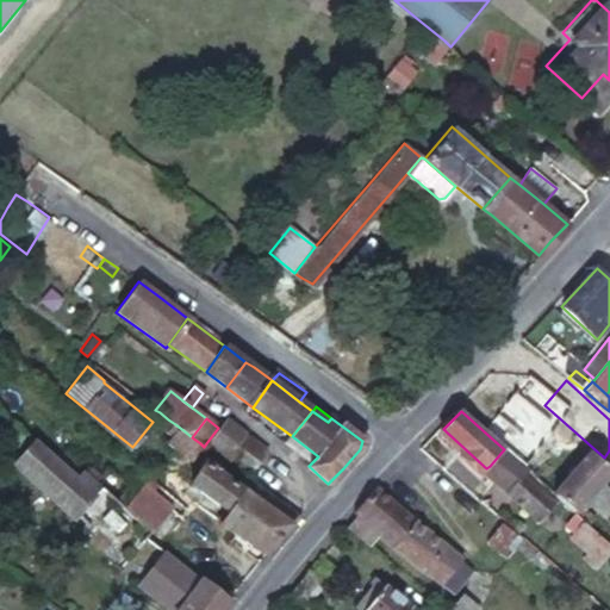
[(226,459),(229,455),(246,434),(226,418),(218,428),(206,443),(226,459)]
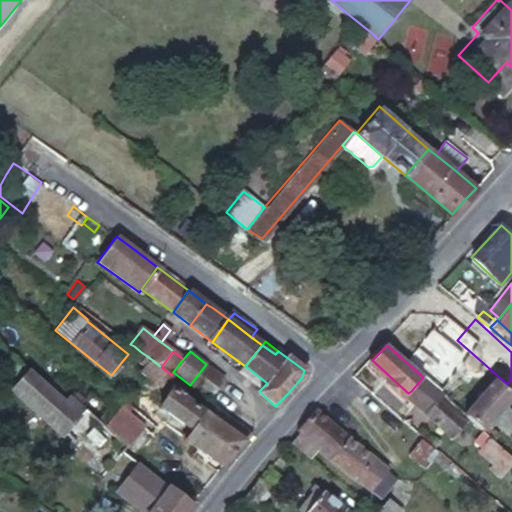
[(137,358),(142,363),(147,356),(141,352),(137,358)]
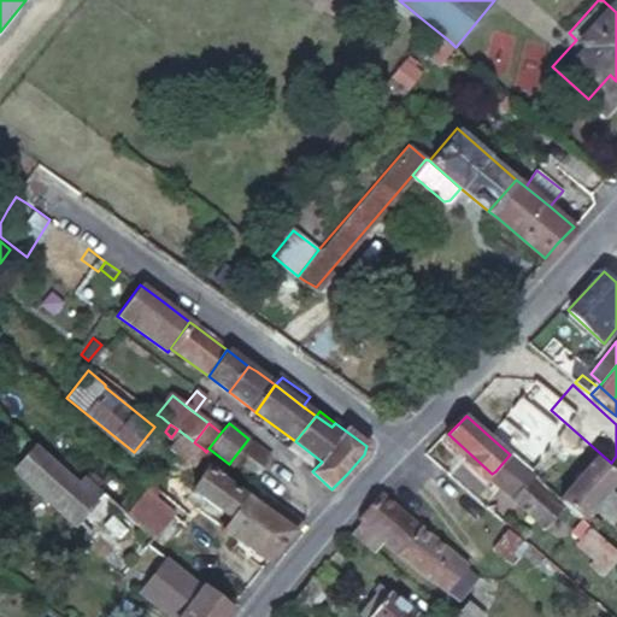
[(192,464),(203,448),(194,442),(187,436),(177,429),(171,438),(166,445),(192,464)]
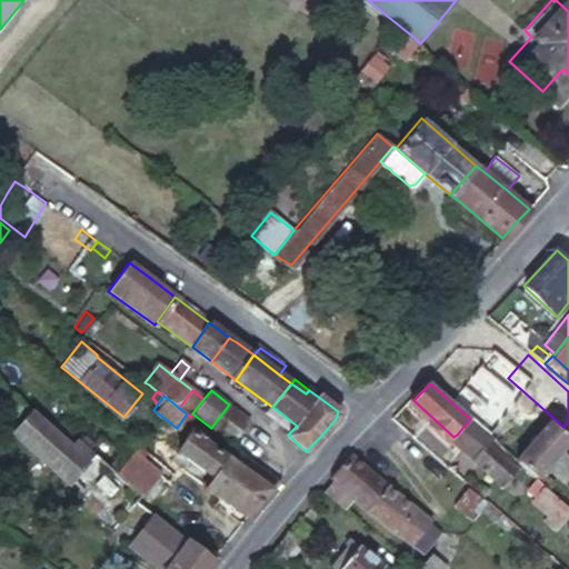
[(213,425),(233,440),(249,420),(229,405),(213,425)]
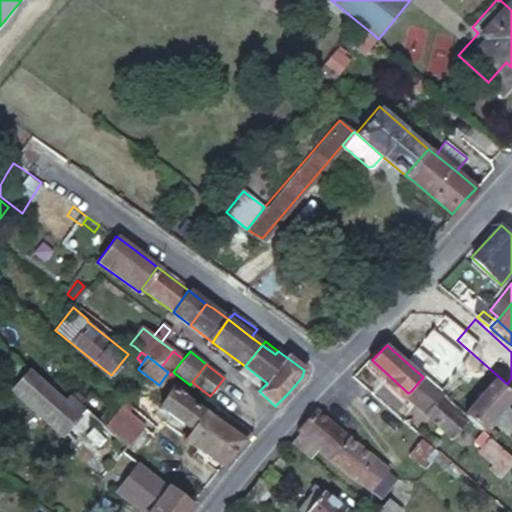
[(56,438),(61,434),(78,447),(99,421),(82,407),(78,412),(48,387),(27,369),(5,394),(56,438)]
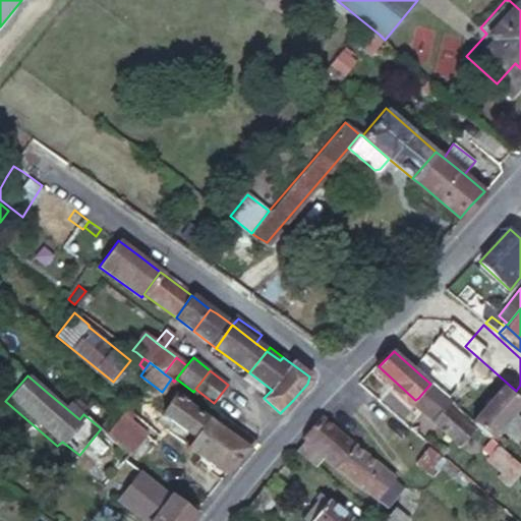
[(430,384),(418,398),(467,443),(480,428),(476,425),(469,419),(453,405),(430,384)]
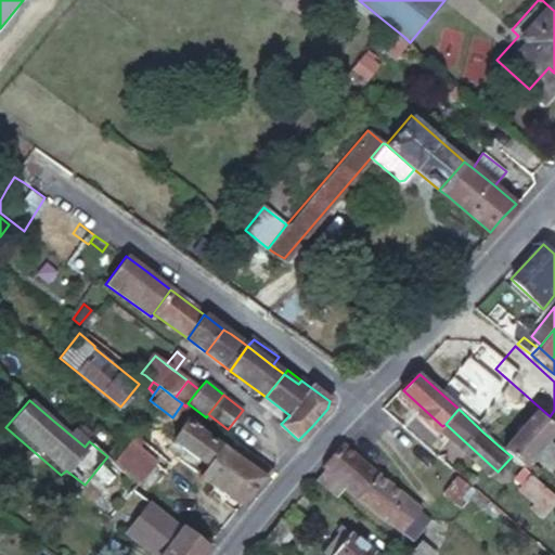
[(525,469),(528,472),(536,479),(554,456),(554,428),(532,410),(500,447),(507,453),(512,456),(525,469)]
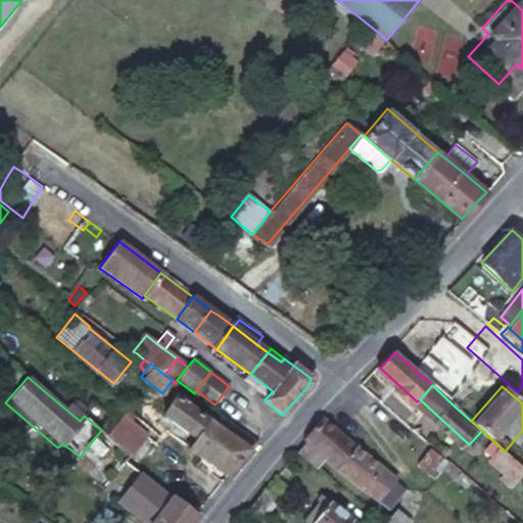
[(197,436),(211,420),(190,402),(192,399),(186,395),(185,397),(181,395),(168,413),(197,436)]
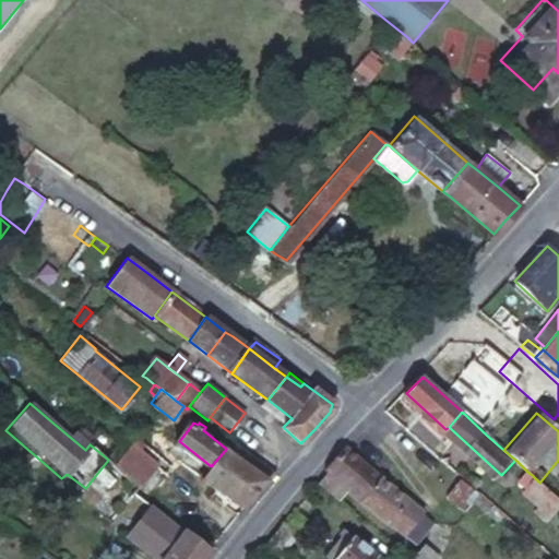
[(133,437),(113,463),(138,483),(158,458),(133,437)]
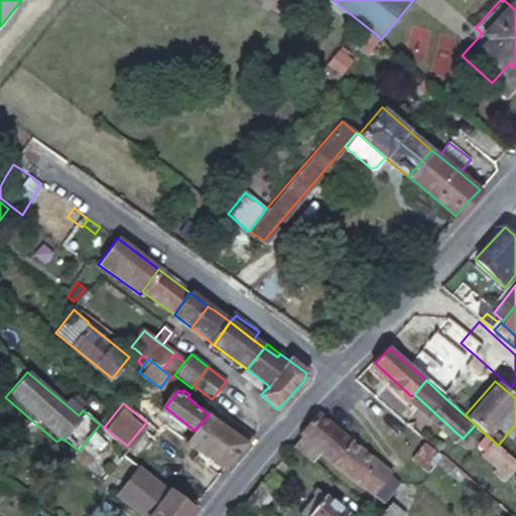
[(249,439),(251,436),(213,408),(209,414),(195,430),(187,439),(224,468),(231,460),(249,439)]
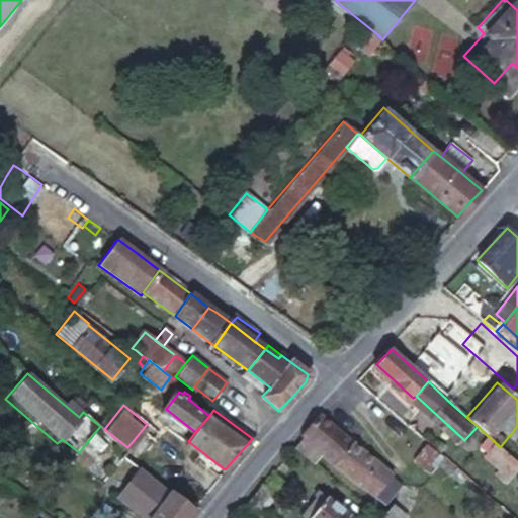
[(333,425),(321,413),(300,436),(304,439),(294,448),(315,464),(323,455),(335,465),(353,443),(341,433),(333,425)]
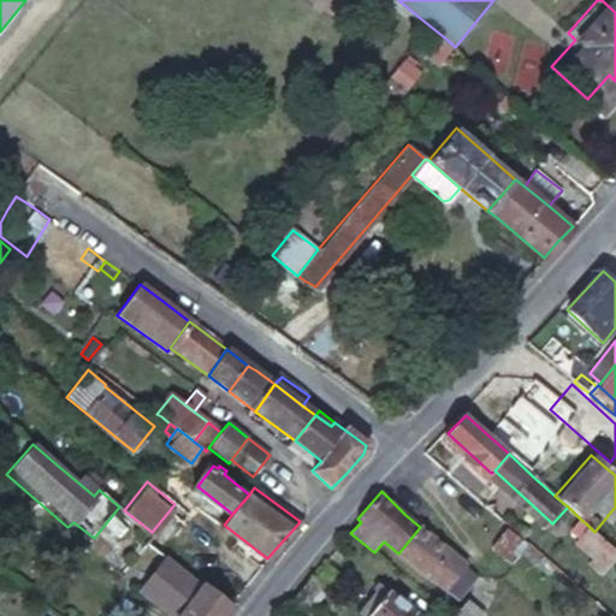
[(599,572),(615,551),(615,550),(603,540),(594,532),(586,523),(574,537),(592,555),(587,562),(599,572)]
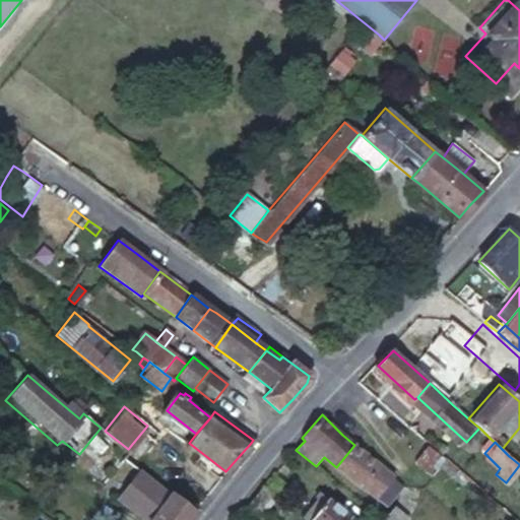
[(445,458),(430,444),(414,460),(431,474),(439,466),(445,458)]
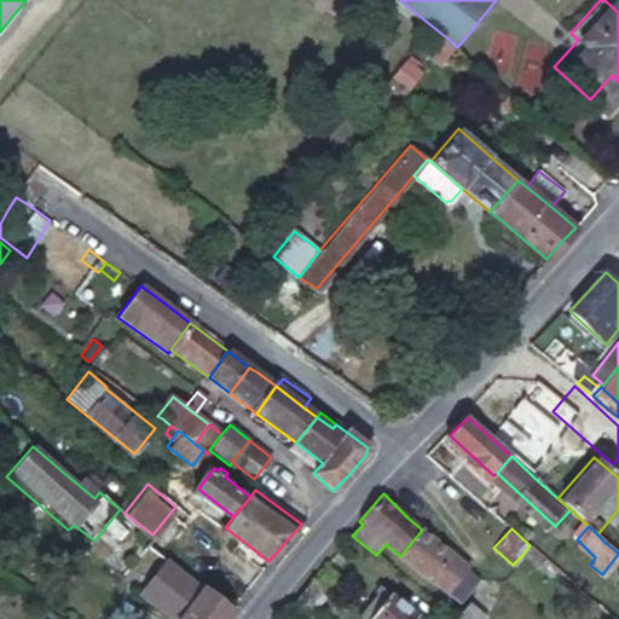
[(427,533),(422,530),(400,556),(405,560),(409,563),(449,595),(469,570),(470,568),(452,554),(427,533)]
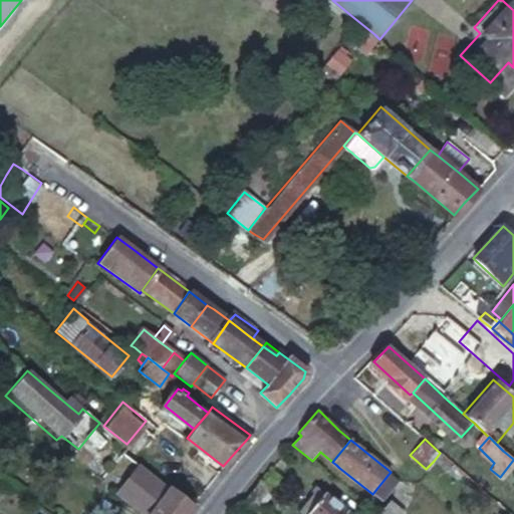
[(457,480),(463,473),(443,455),(440,453),(434,461),(457,480)]
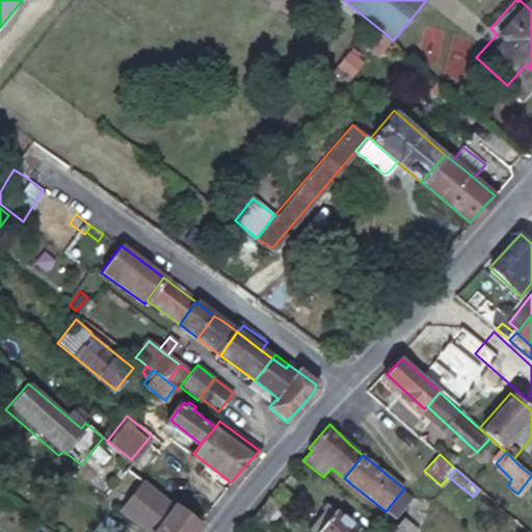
[(191,531),(197,524),(173,504),(169,502),(161,496),(155,489),(143,480),(121,508),(142,526),(150,531),(191,531)]
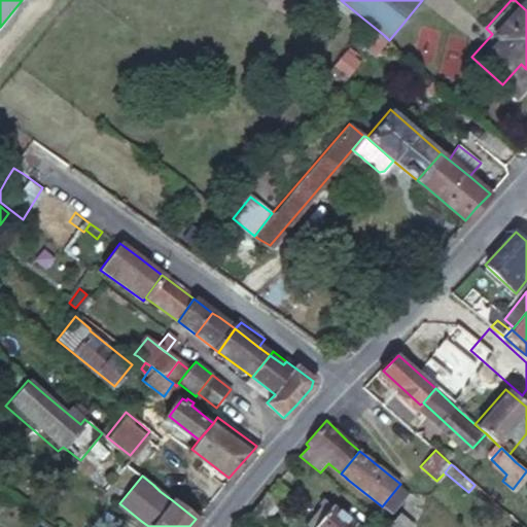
[(408,492),(399,485),(382,506),(391,513),(408,492)]
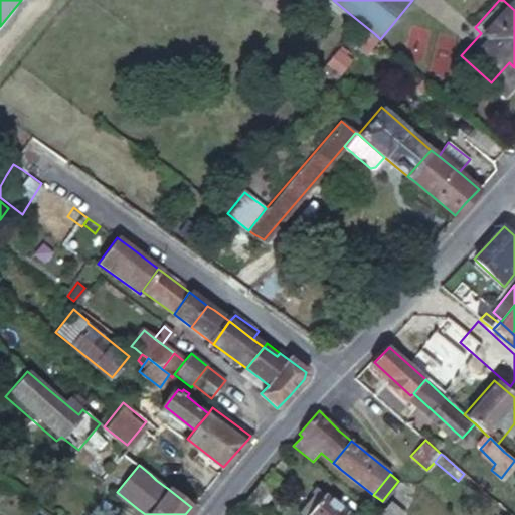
[(273,492),(260,482),(255,487),(252,492),(261,498),(265,502),(273,492)]
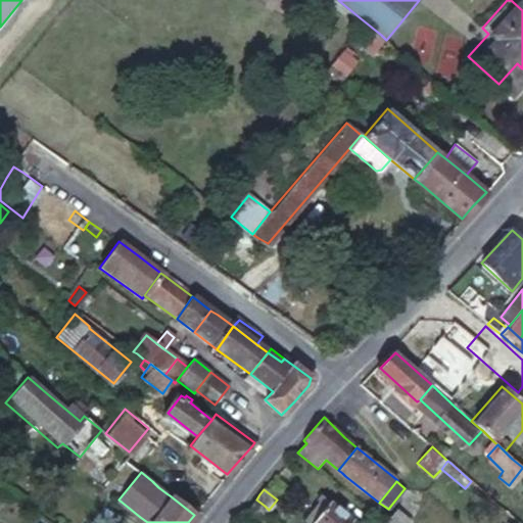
[(305,521),(306,522),(311,522),(329,502),(324,497),(305,521)]
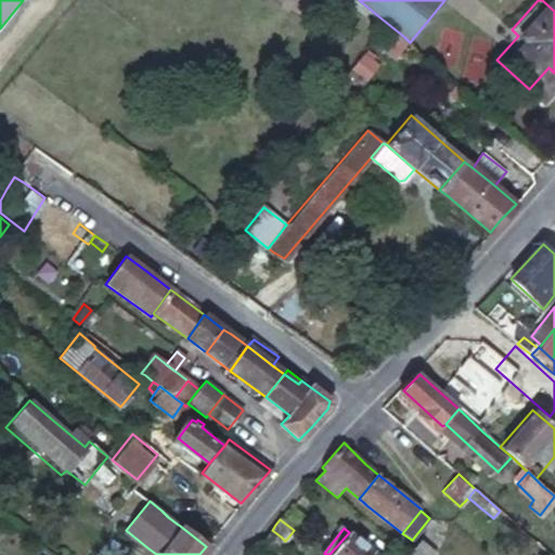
[(281,537),(272,530),(269,534),(282,545),(285,541),(281,537)]
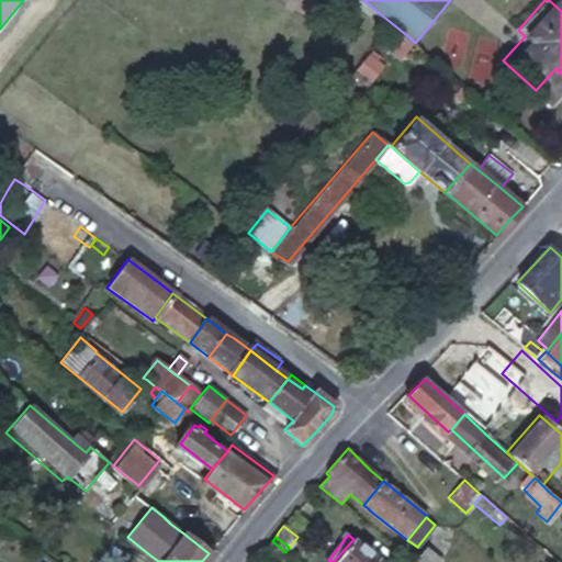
[(382,561),(353,539),(334,561),(382,561)]
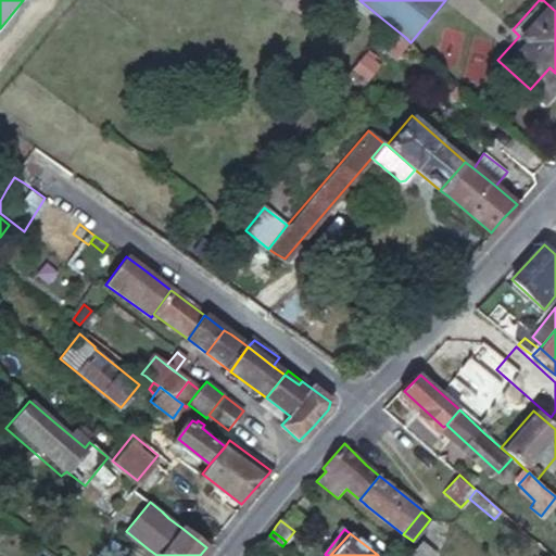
[(436,555),(437,555),(422,544),(412,555),(436,555)]
